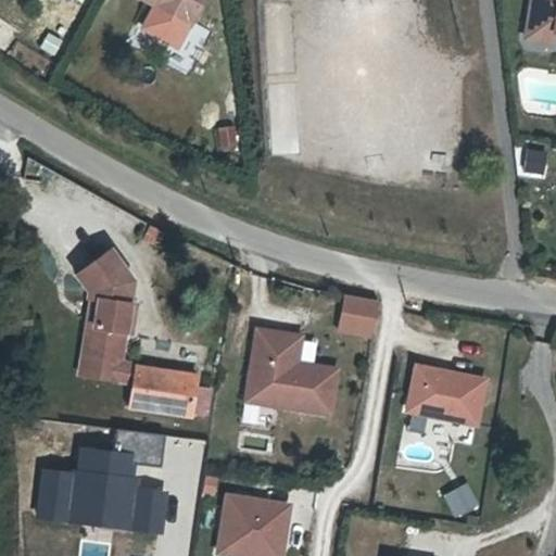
[(216,0),(138,0),(201,35),(219,1),(216,0)]
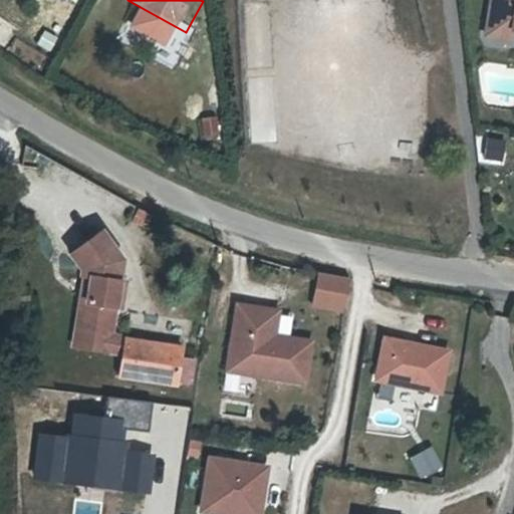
[(513,0),(493,0),(491,22),(513,24),(513,0)]
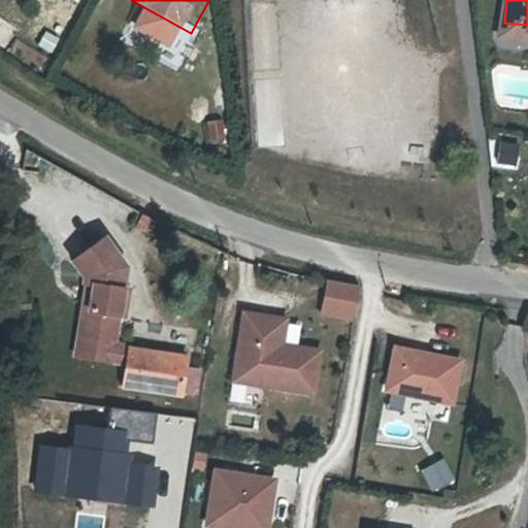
[(527,25),(504,23),(502,35),(527,38),(527,25)]
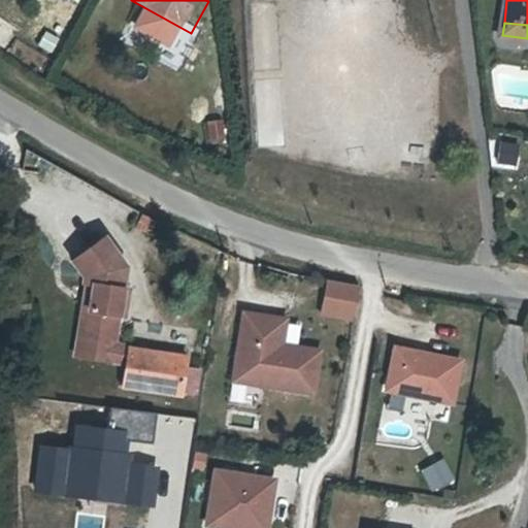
[(204,120),(207,138),(226,135),(223,117),(204,120)]
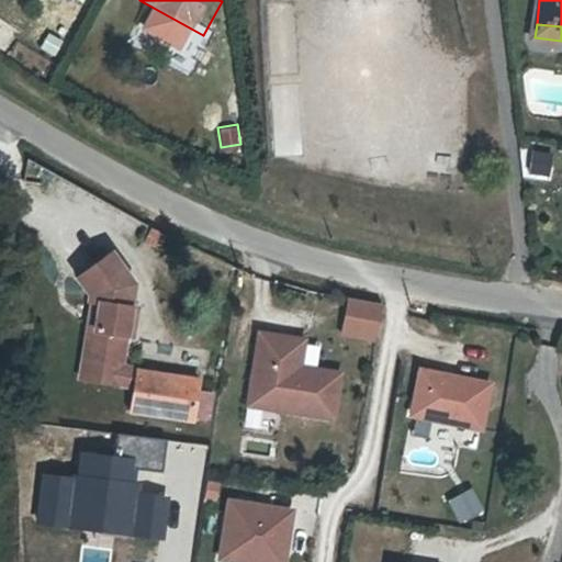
[(526,172),(546,177),(552,150),(531,146),(526,172)]
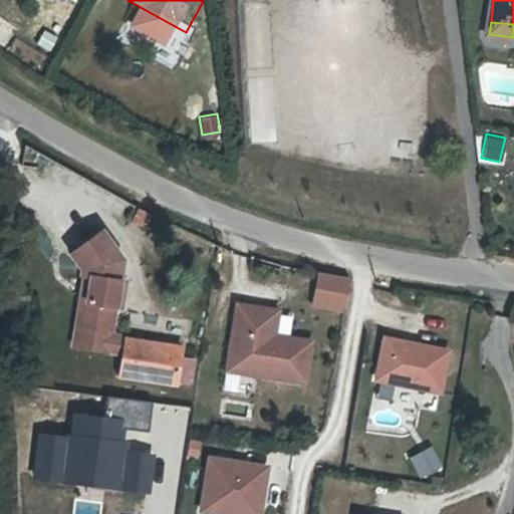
[(75,331),(110,334),(114,306),(119,306),(122,280),(116,279),(119,258),(96,231),(67,254),(79,269),(79,275),(88,276),(85,302),(79,301),(75,331)]
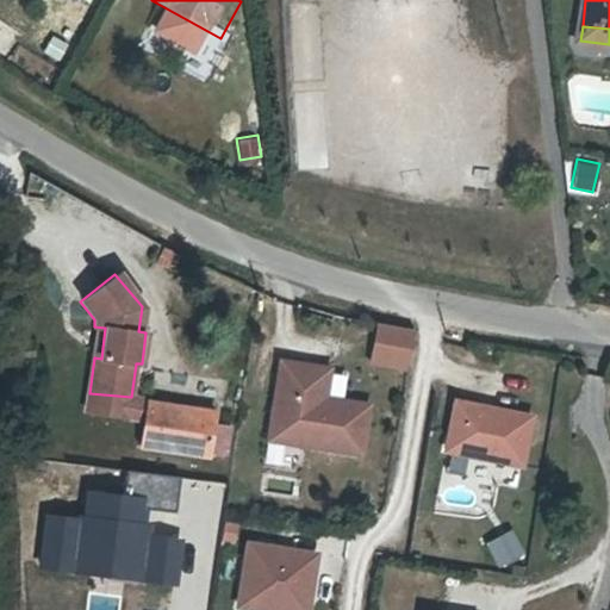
[(405,372),(415,329),(375,321),(366,362),(405,372)]
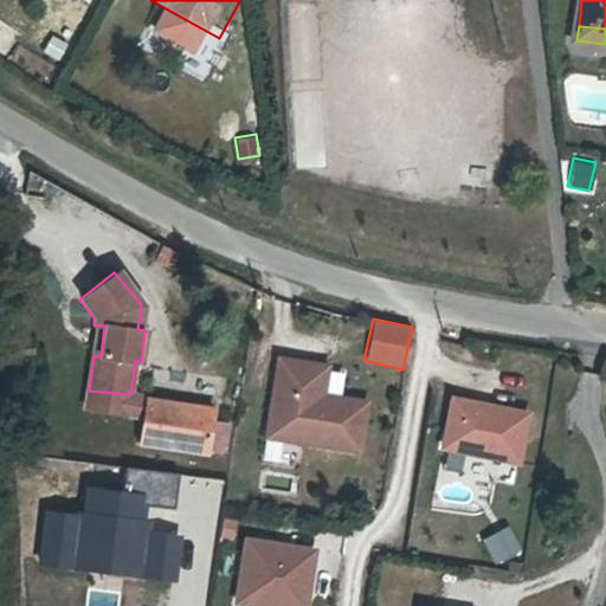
[(288,361),(277,360),(275,375),(287,375),(288,361)]
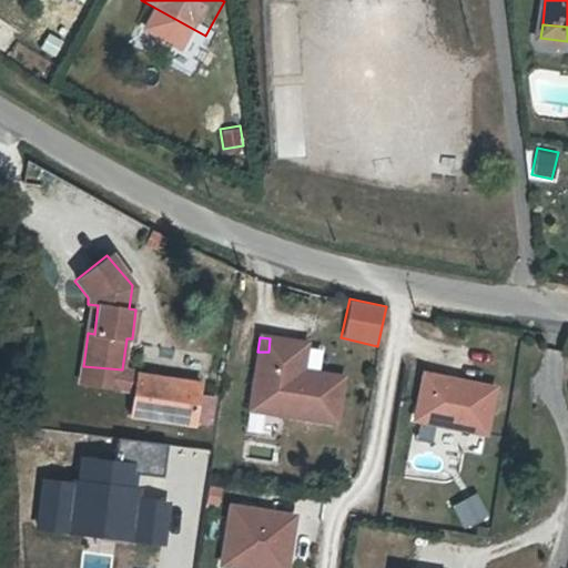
[(307,343),(270,338),(269,352),(257,352),(253,395),(283,399),(281,416),(340,424),(346,377),(304,372),(307,343)]
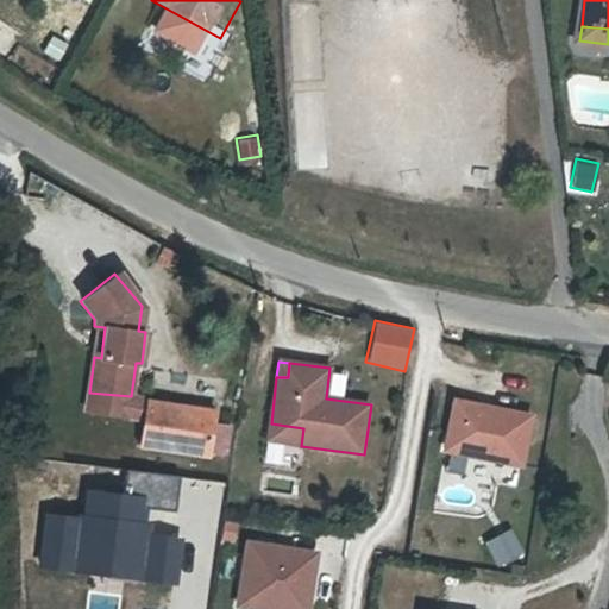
[(88,410),(148,416),(149,399),(131,396),(89,393),(88,410)]
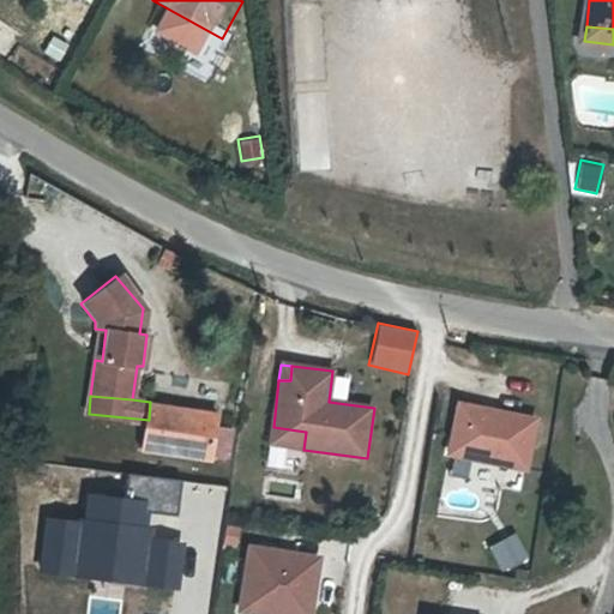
[(150,402),(149,420),(145,449),(212,456),(217,410),(150,402)]
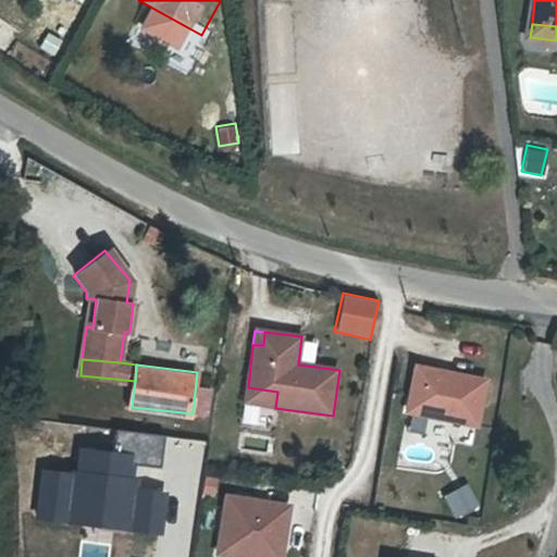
[(487,380),(413,364),(404,411),(479,426),(487,380)]
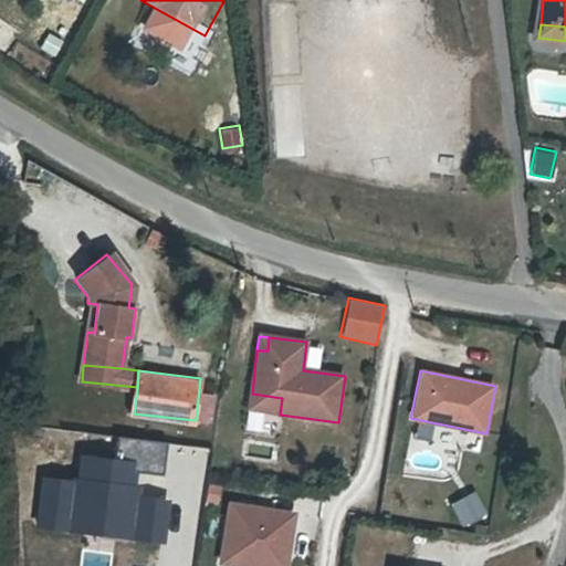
[(282,398),(252,394),(249,411),(280,415),(282,398)]
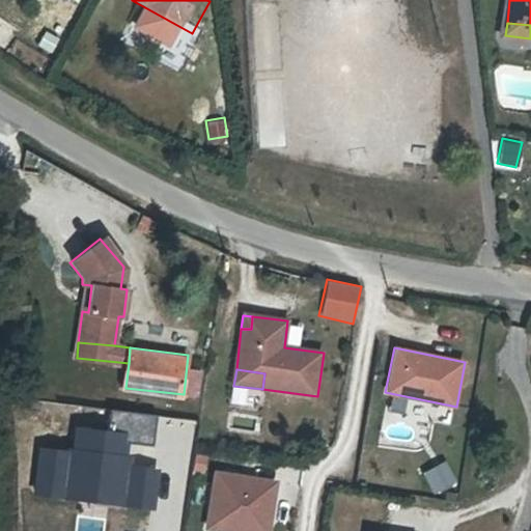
[(129,432),(74,427),(72,450),(39,448),(35,498),(156,509),(160,463),(127,459),(129,432)]
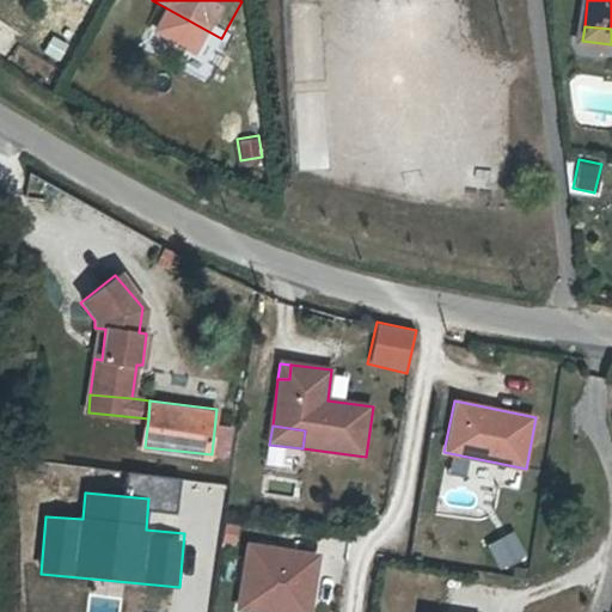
[(499,568),(525,555),(512,528),(485,542),(499,568)]
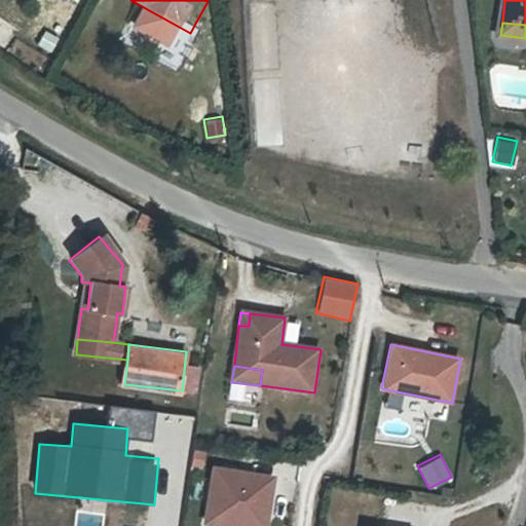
[(268,525),(276,475),(212,466),(202,525),(211,525),(268,525)]
